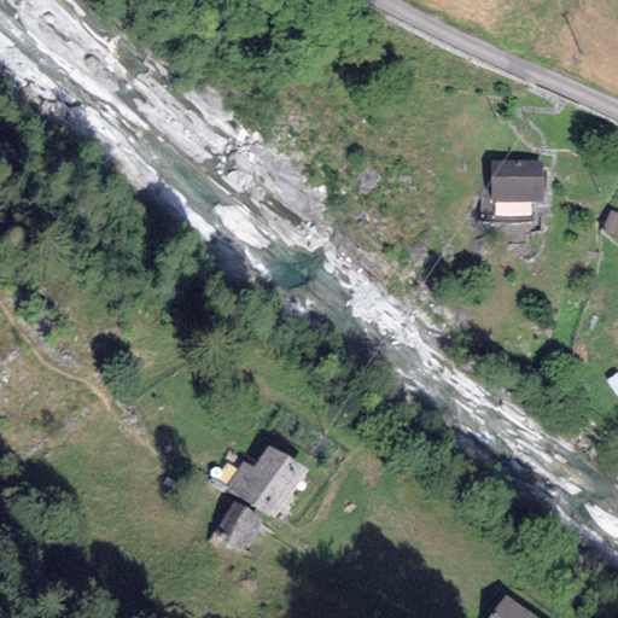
[(543,161),(490,161),(490,203),(543,202),(543,161)]
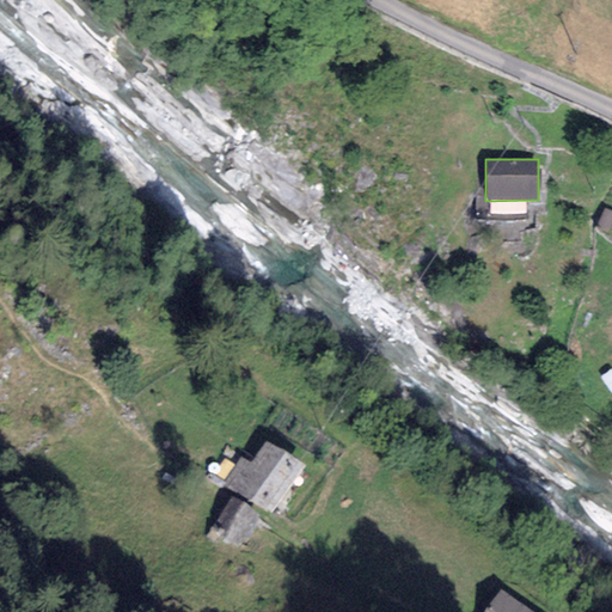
[(609,231),(611,222),(611,213),(604,210),(597,225),(609,231)]
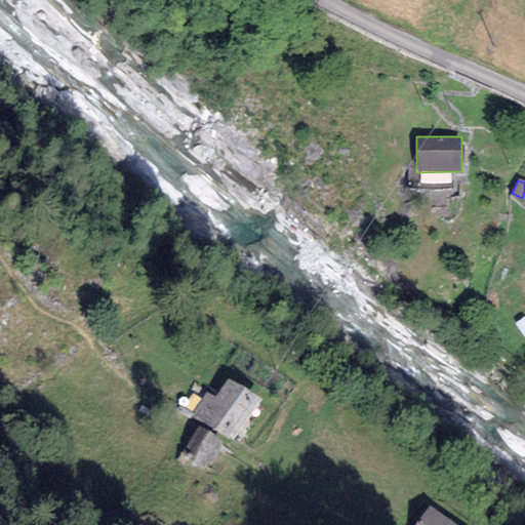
[(233,441),(260,398),(228,377),(214,397),(206,392),(192,415),(233,441)]
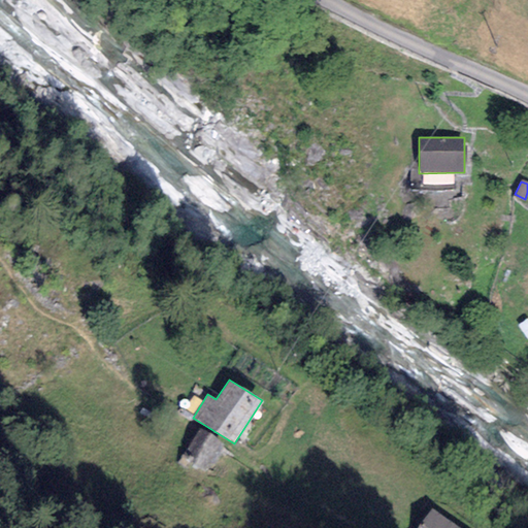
[(224,443),(200,429),(187,450),(196,455),(190,465),(205,474),(224,443)]
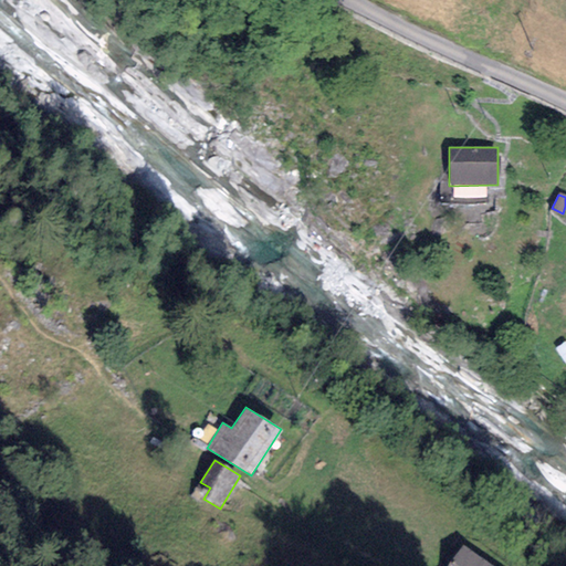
[(491,565),(463,546),(449,565),(491,565)]
